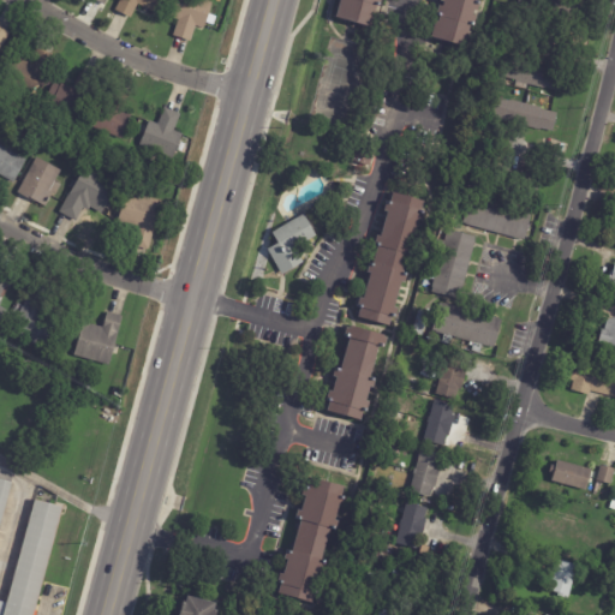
[(129,16),(117,10),(121,0),(166,0),(163,5),(161,4),(156,12),(139,4),(132,17),(129,16)]
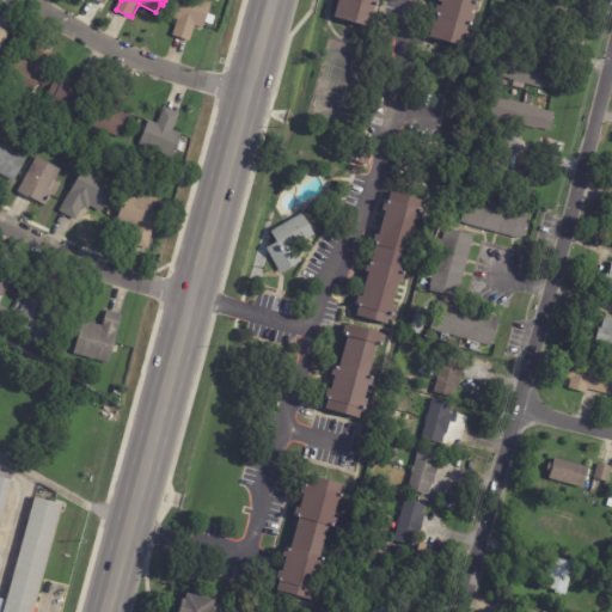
[(208,16),(204,28),(196,25),(191,41),(173,35),(178,19),(171,17),(173,11),(165,8),(167,0),(176,2),(176,0),(204,0),(213,2),(208,16)]
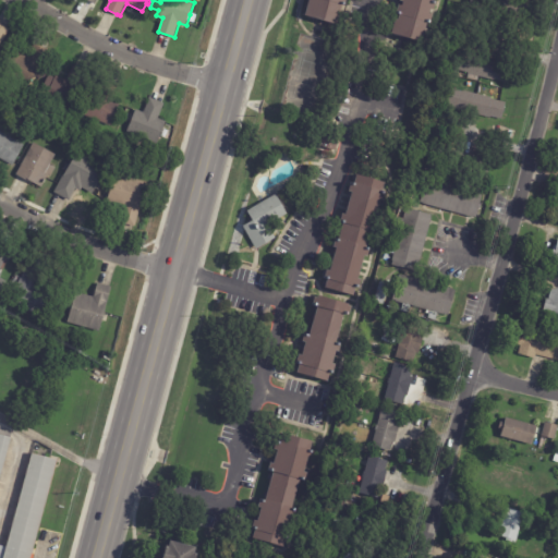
[(346,0),(344,5),(342,5),(337,25),(304,16),(308,0),(346,0)]
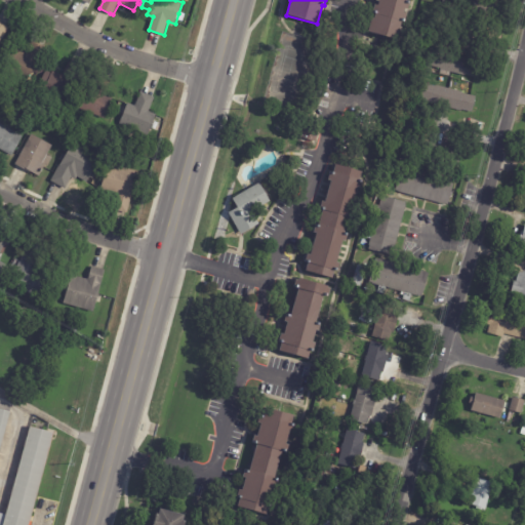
[(408,0),(408,2),(410,3),(408,10),(405,9),(404,13),(407,14),(405,24),(402,23),(400,27),(403,28),(399,41),(368,32),(372,18),(374,18),(375,14),(372,14),(375,4),(378,5),(378,3),(376,2),(376,0),(408,0)]
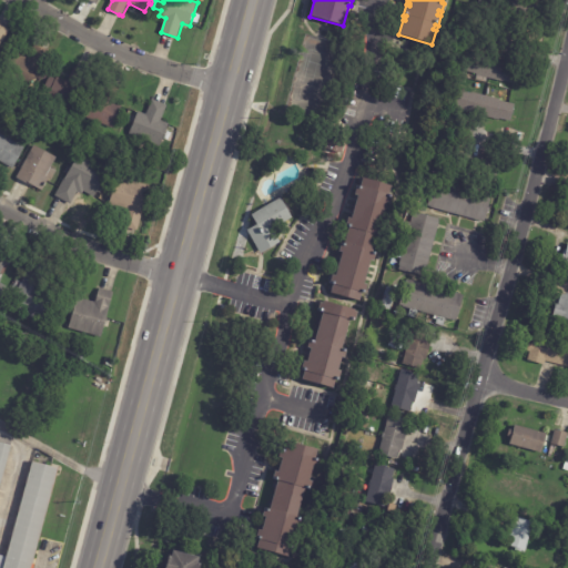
[(0,23),(10,29),(0,49),(0,23)]
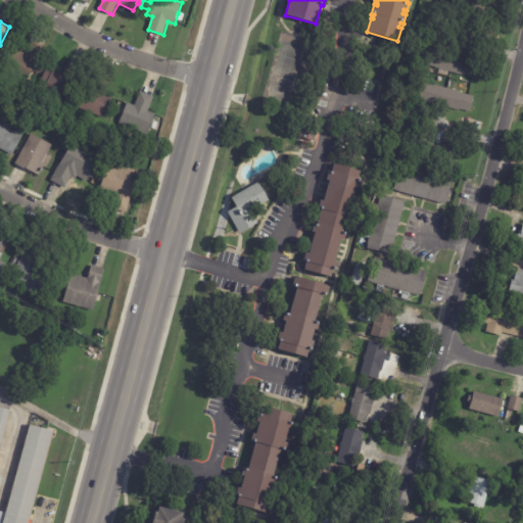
[(34,41),(45,48),(25,84),(0,68),(0,66),(13,45),(26,52),(33,41),(34,41)]
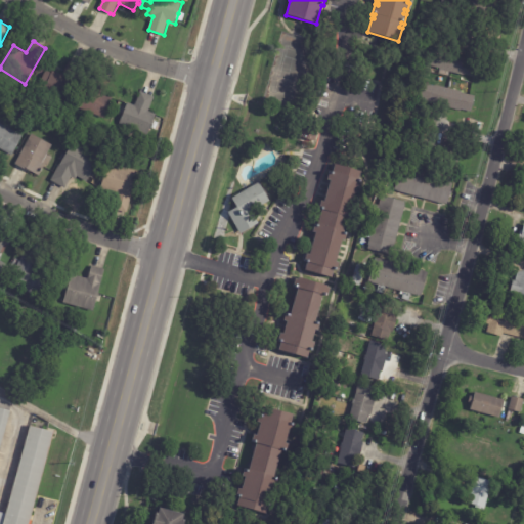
[(432,50),(486,60),(484,72),(480,71),(478,77),(448,72),(448,75),(441,74),(442,70),(428,68),(432,50)]
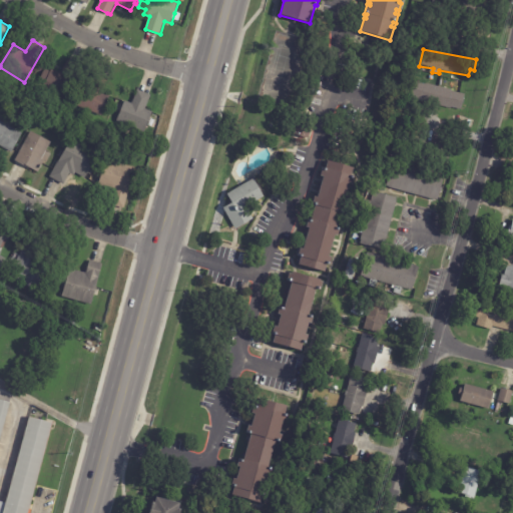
[(69,60),(82,66),(63,104),(35,90),(46,69),(51,71),(52,68),(61,73),(68,60),(69,60)]
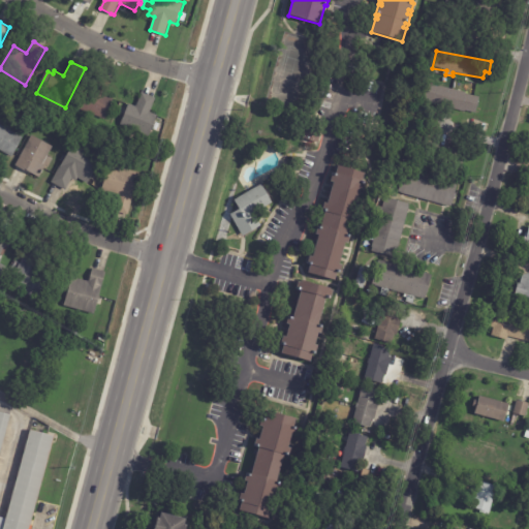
[(100,75),(113,81),(106,95),(114,98),(105,120),(76,109),(85,87),(92,89),(98,74),(100,75)]
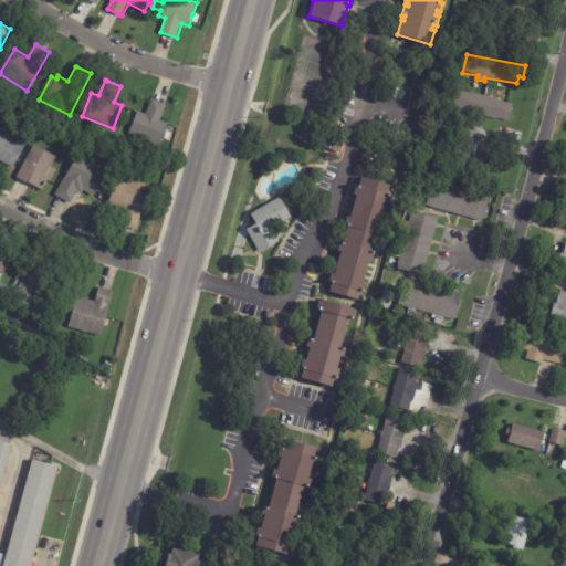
[(495,118),(464,111),(464,109),(454,107),(459,91),(474,95),(474,93),(501,98),(501,101),(515,104),(511,121),(495,118)]
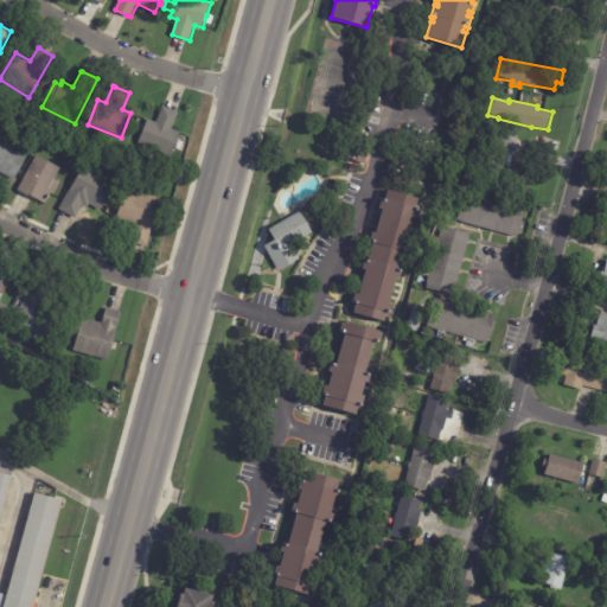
[(164,107),(179,113),(173,128),(181,132),(172,157),(139,144),(148,119),(158,122),(164,107)]
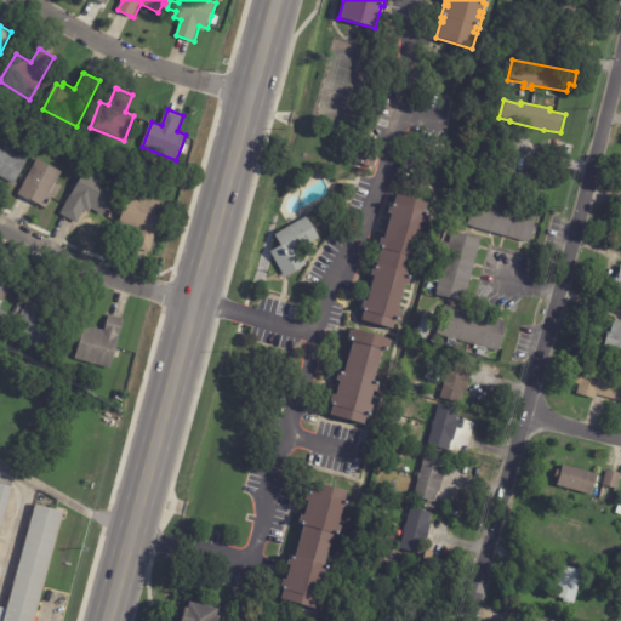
[(0,146),(27,161),(15,183),(0,175),(0,146)]
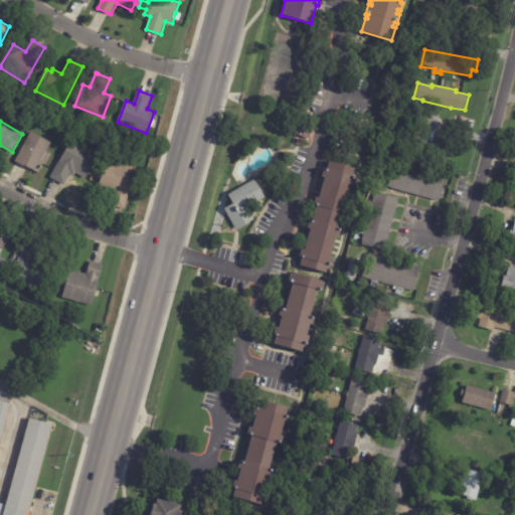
[(313,132),(311,139),(296,134),(300,121),(314,126),(313,132)]
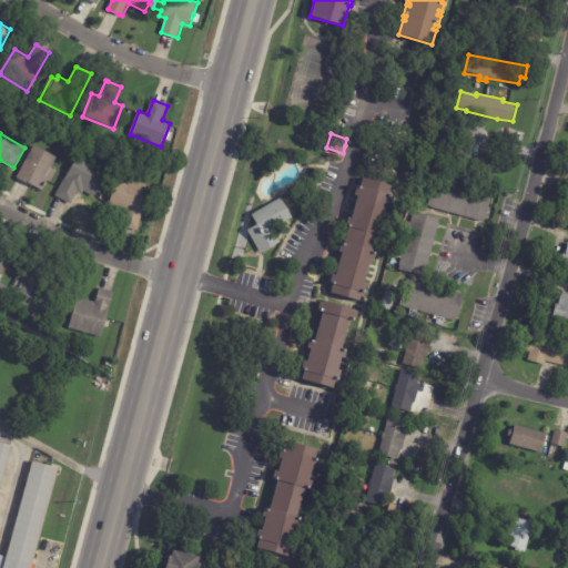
[(28,183),(18,178),(34,145),(57,156),(51,168),(57,171),(52,180),(50,179),(43,191),(33,185),(33,186),(28,183)]
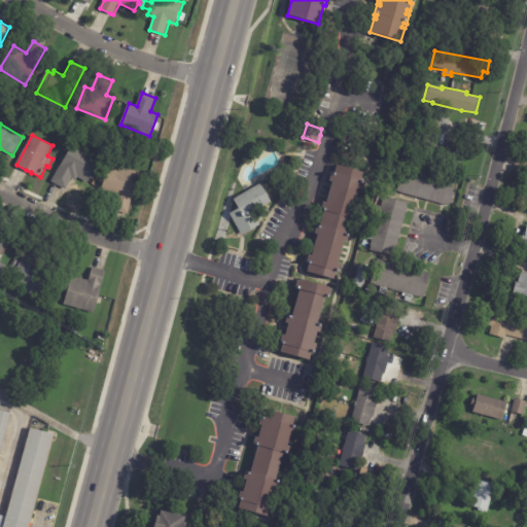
[(412,153),(416,137),(467,152),(461,171),(454,169),(455,166),(435,161),(434,164),(422,160),(423,156),(412,153)]
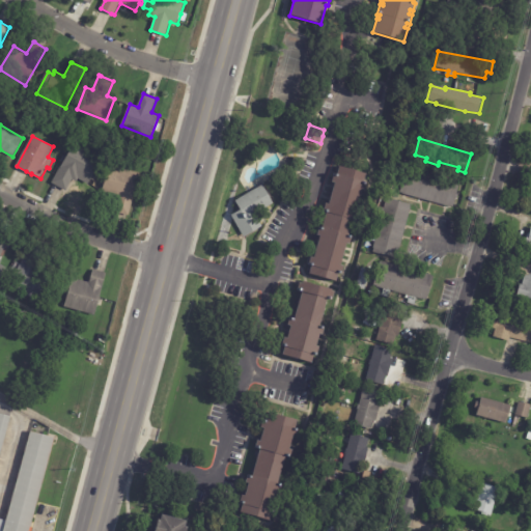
[(65,190),(53,184),(76,142),(104,158),(91,180),(81,174),(71,193),(65,190)]
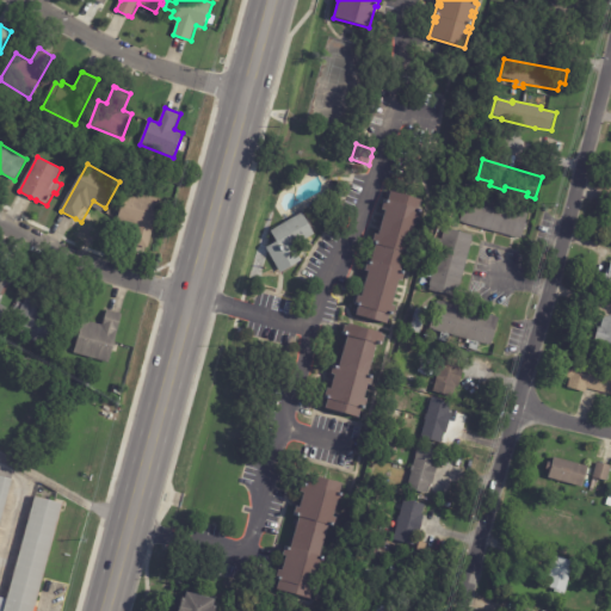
[(146,247),(133,244),(136,230),(117,224),(127,190),(162,201),(149,248),(146,247)]
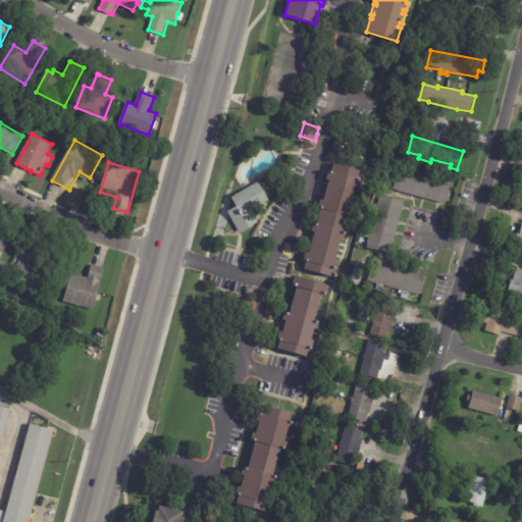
[(419,164),(418,170),(436,175),(437,169),(445,171),(442,177),(453,180),(447,204),(394,191),(400,166),(410,169),(412,162),(419,164)]
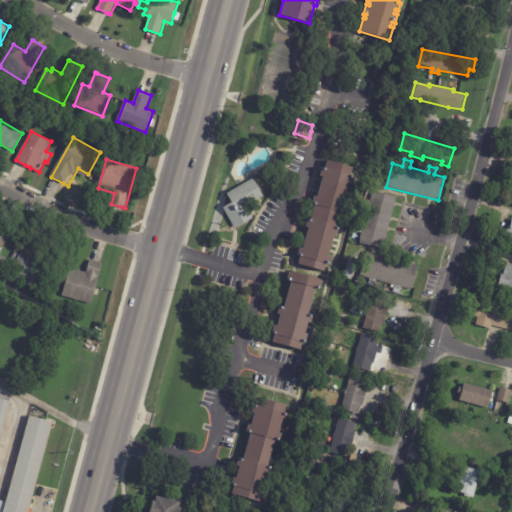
[(348,214),(341,212),(337,227),(340,228),(338,235),(335,235),(329,256),(332,257),(330,265),(326,264),(324,272),(299,264),(301,256),(298,256),(301,248),(304,249),(309,228),(306,227),(309,218),(312,219),(315,206),(312,205),(315,196),(318,197),(323,177),(320,176),(323,167),(326,168),(328,160),(357,169),(354,178),(359,179),(357,187),(353,185),(347,206),(350,207),(348,214)]
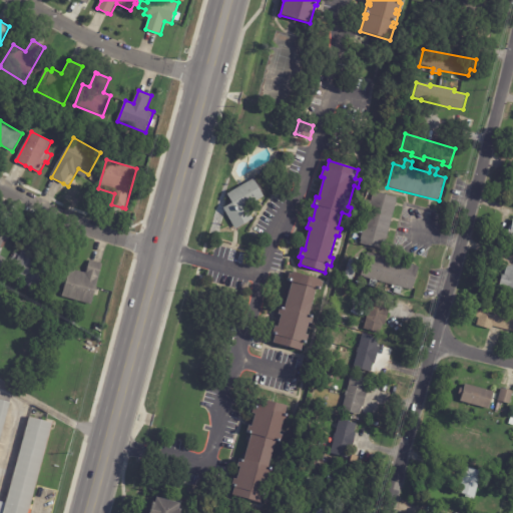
[(255,180),(265,197),(248,206),(255,218),(236,229),(224,207),(234,202),(229,193),(254,179),(255,180)]
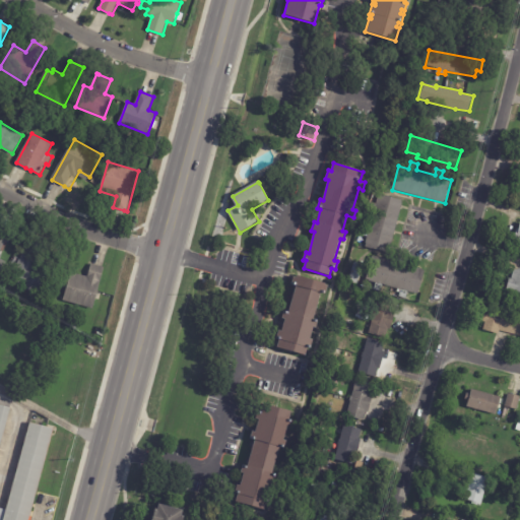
[(403,200),(390,254),(365,248),(368,238),(361,236),(363,228),(370,230),(374,212),(367,210),(370,202),(377,204),(380,194),(403,200)]
